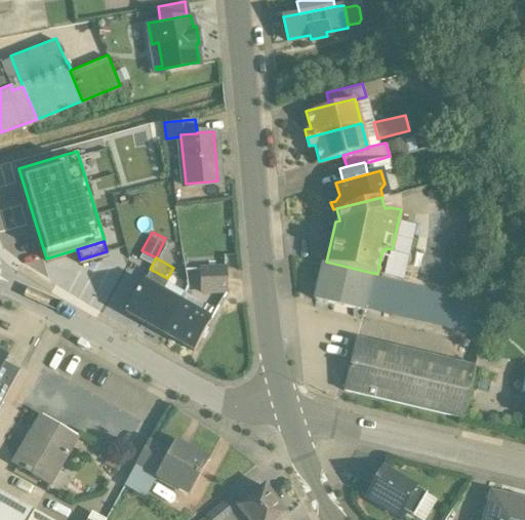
[(326,262),(324,262),(316,295),(364,307),(365,301),(372,273),(326,262)]
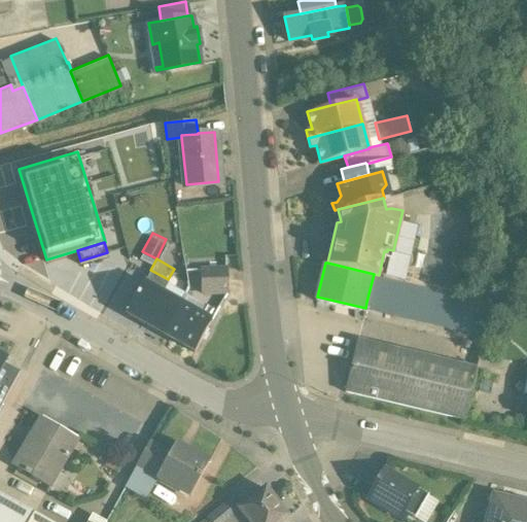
[(196,265),(185,266),(187,288),(199,287),(196,265)]
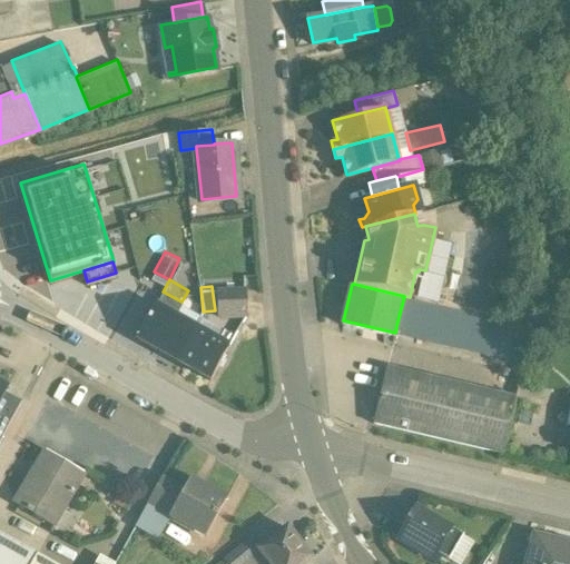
[(247,288),(217,289),(219,313),(248,312),(247,288)]
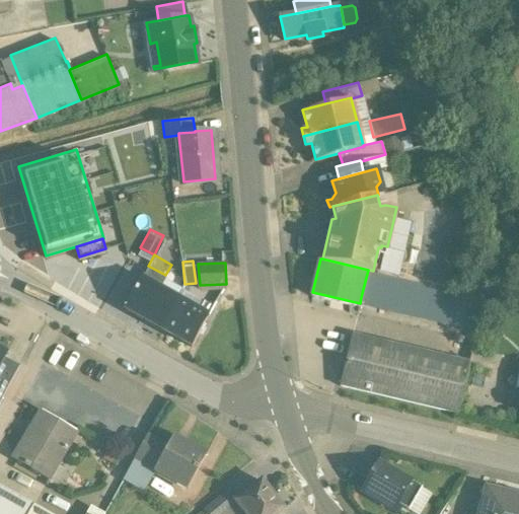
[(165,275),(148,266),(143,275),(160,285),(165,275)]
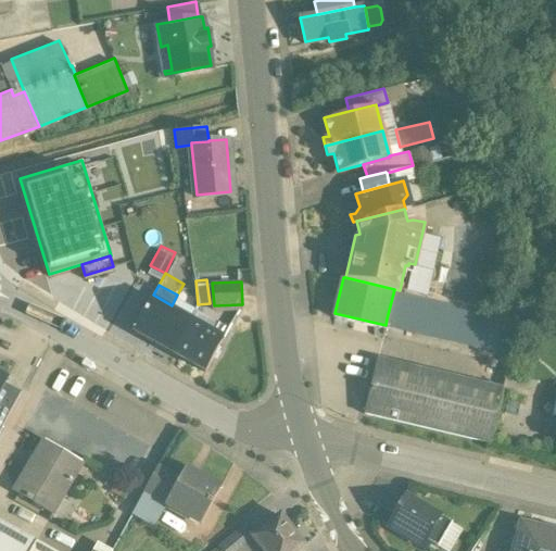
[(517,317),(400,290),(394,289),(387,318),(510,349),(517,317)]
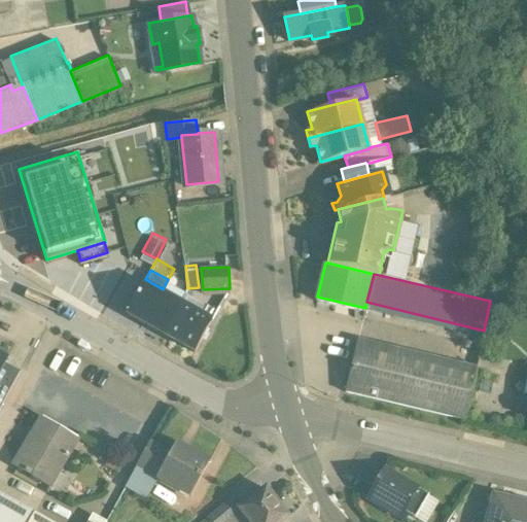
[(163,289),(145,279),(128,311),(165,332),(182,300),(163,289)]
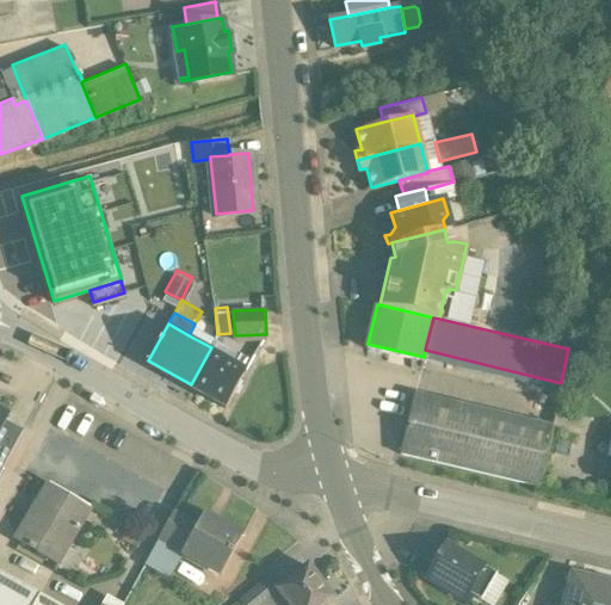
[(217,338),(211,347),(235,360),(241,351),(217,338)]
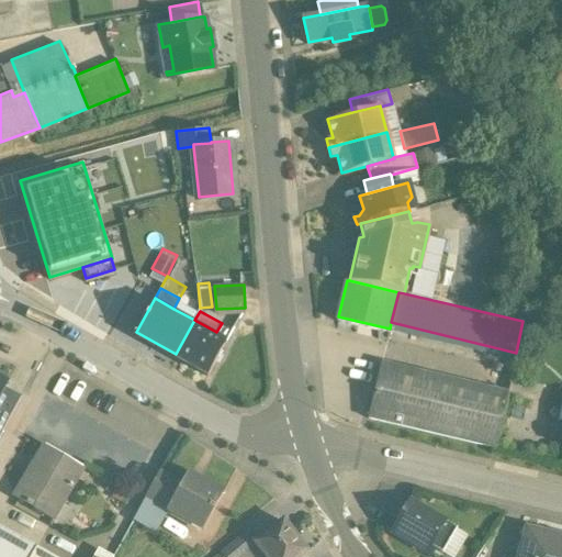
[(216,332),(194,320),(176,354),(208,371),(226,338),(216,332)]
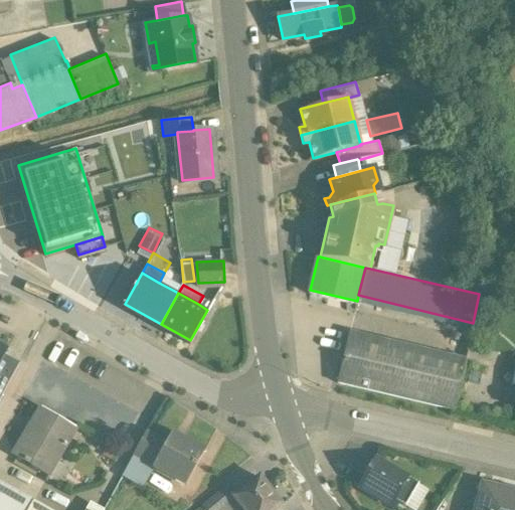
[(212,301),(203,296),(198,304),(207,310),(212,301)]
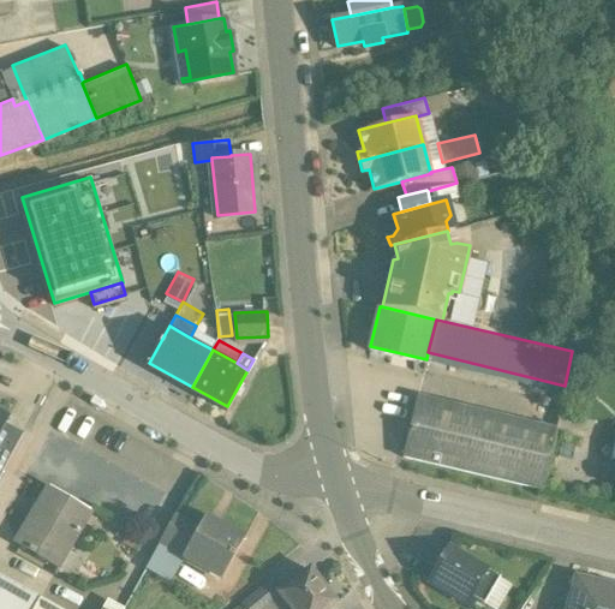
[(555,427),(421,394),(406,453),(541,485),(555,427)]
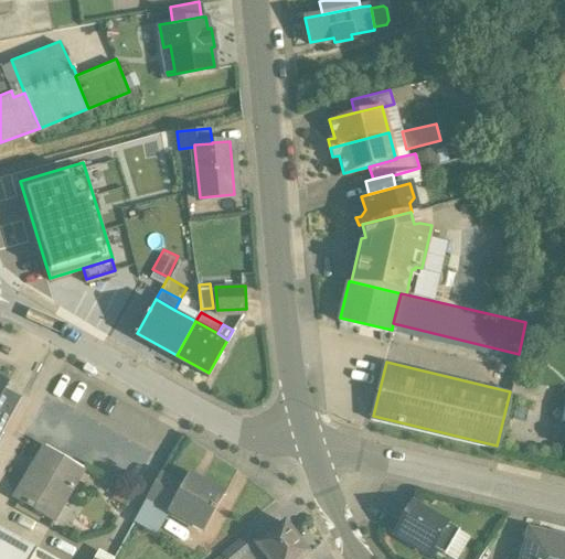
[(4,387),(0,394),(0,431),(20,395),(4,387)]
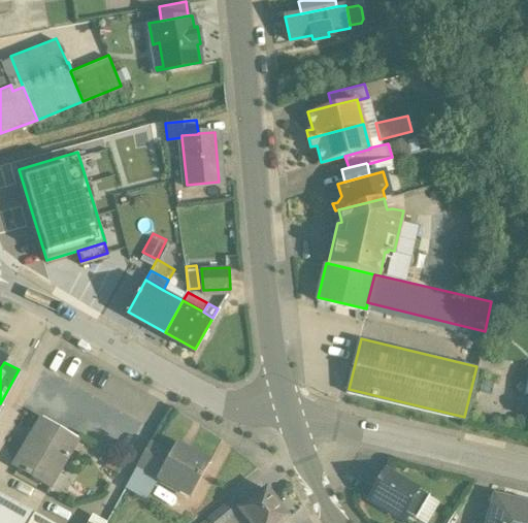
[(77,436),(41,415),(13,462),(48,484),(77,436)]
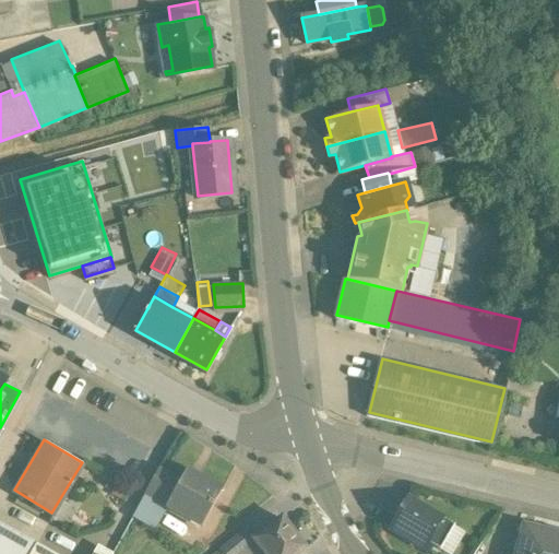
[(166,504),(179,479),(157,467),(134,511),(156,522),(166,504)]
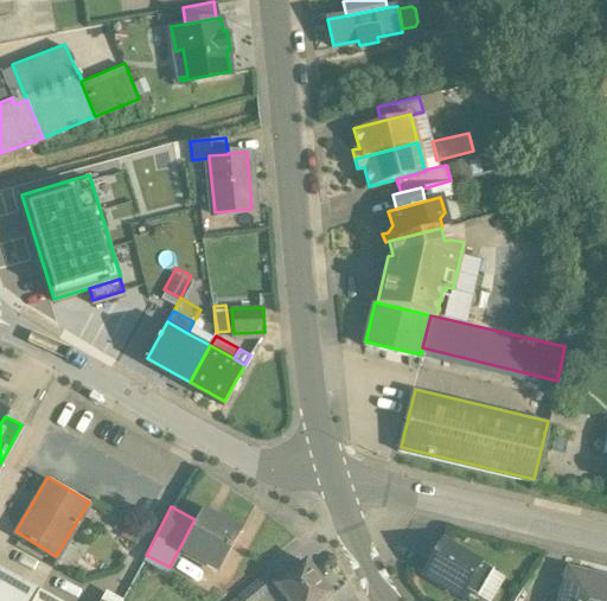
[(199,510),(199,511),(195,519),(180,547),(222,568),(241,531),(199,510)]
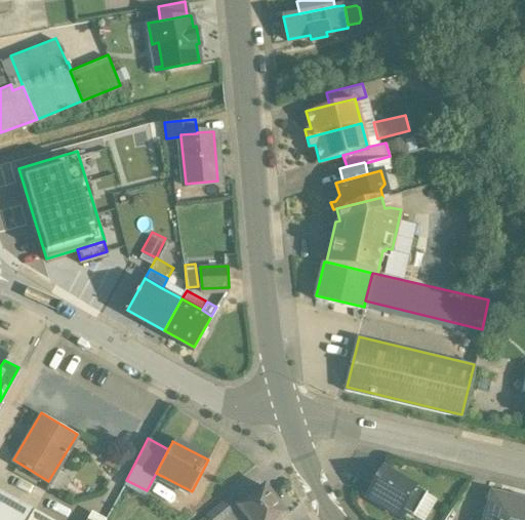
[(415,483),(384,465),(366,493),(398,513),(402,506),(413,513),(426,490),(415,484),(415,483)]
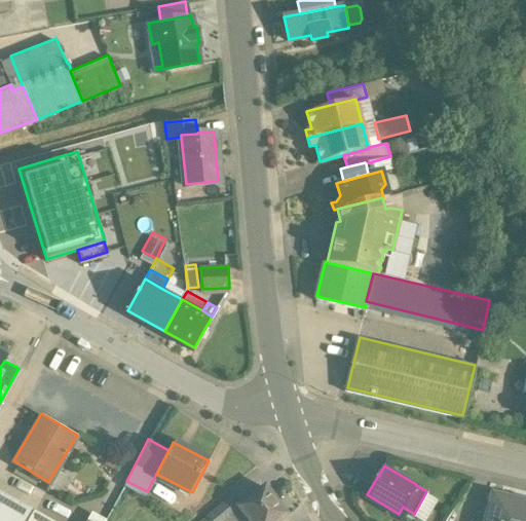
[(276,520),(287,514),(264,485),(237,506),(248,519),(249,520),(276,520)]
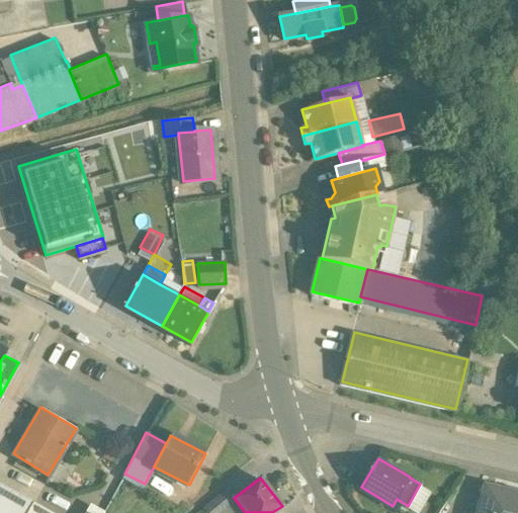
[(25,512),(32,502),(0,484),(0,512),(25,512)]
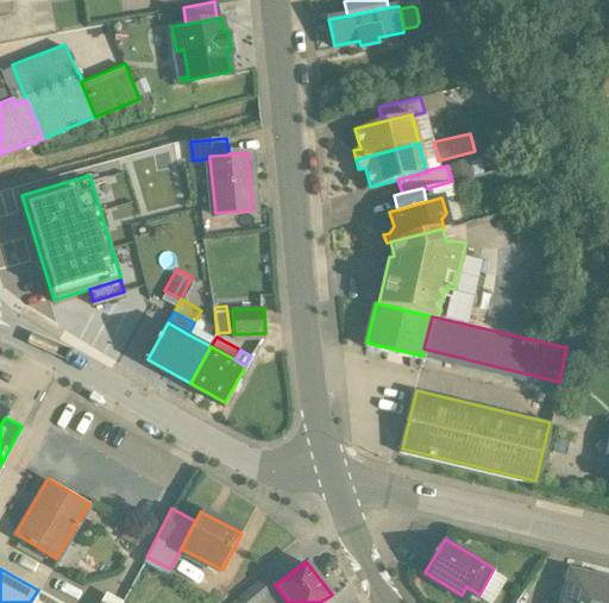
[(503,575),(494,569),(479,595),(489,600),(503,575)]
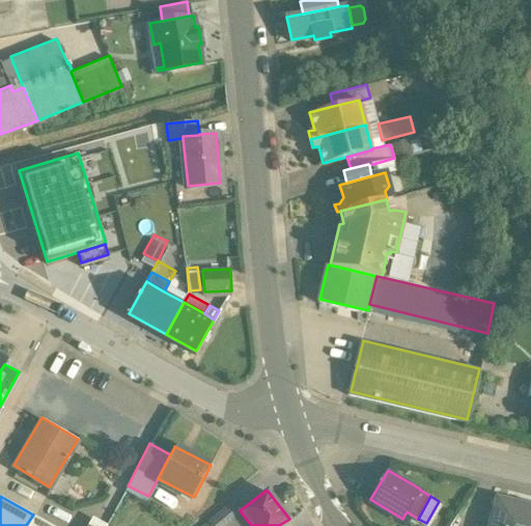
[(530,517),(530,505),(498,497),(490,525),(530,525),(530,523),(530,517)]
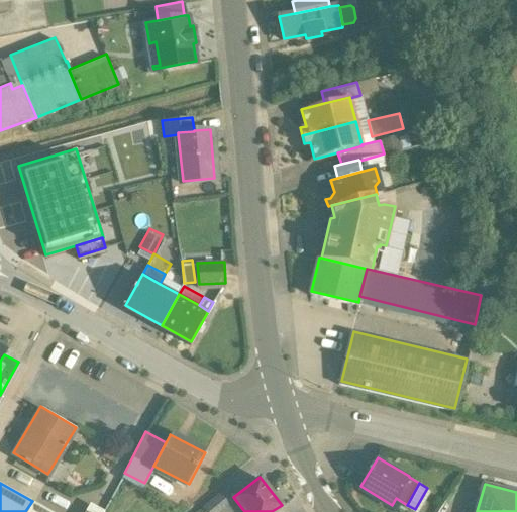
[(213,511),(232,497),(224,488),(200,506),(204,511),(213,511)]
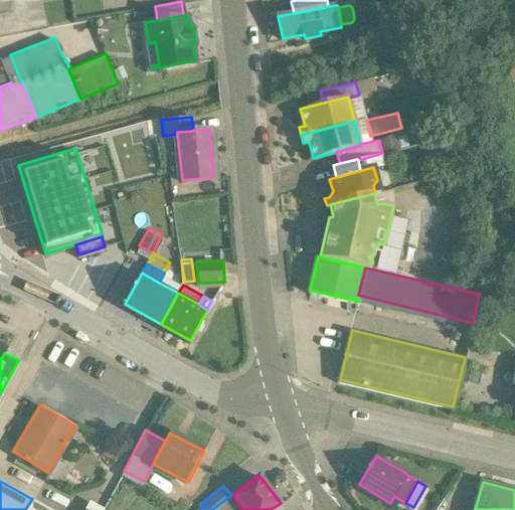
[(84,509),(51,509),(32,499),(25,509),(102,509),(89,503),(84,509)]
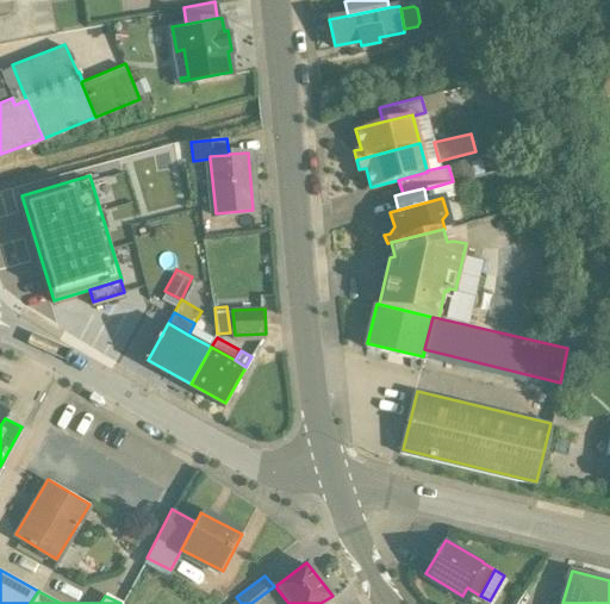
[(514,603),(518,597),(509,591),(500,603),(514,603)]
